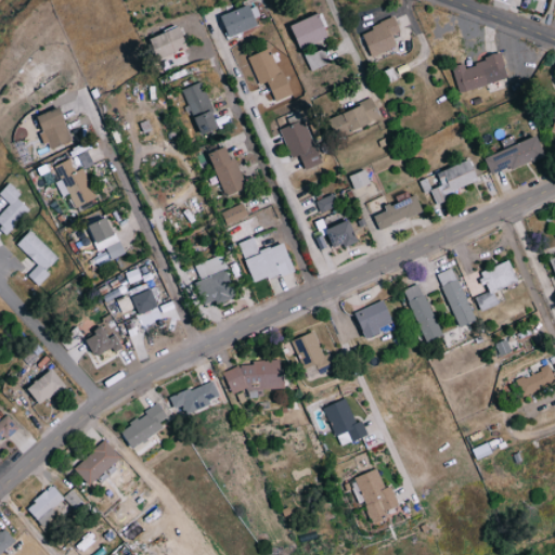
[(258,26),(252,4),(221,14),(228,36),(258,26)]
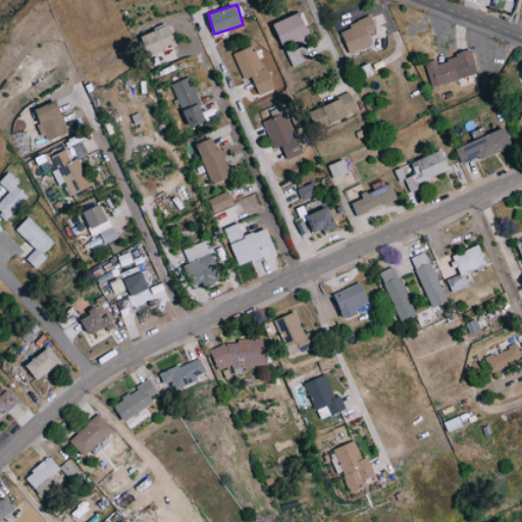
[(310,36),(301,12),(274,22),(282,46),(310,36)]
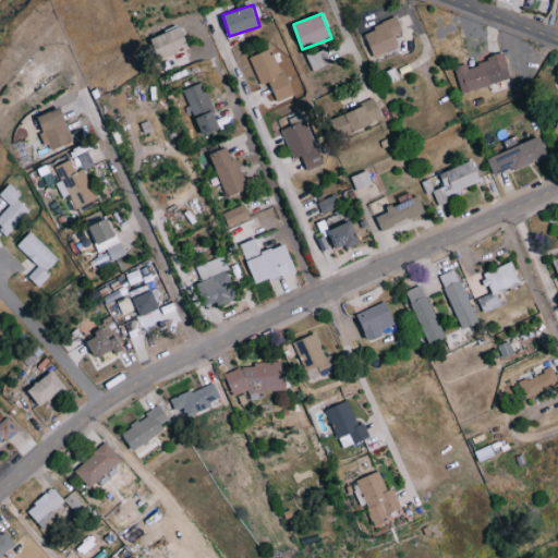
[(373,56),(399,48),(393,33),(402,31),(398,19),(365,29),(373,56)]
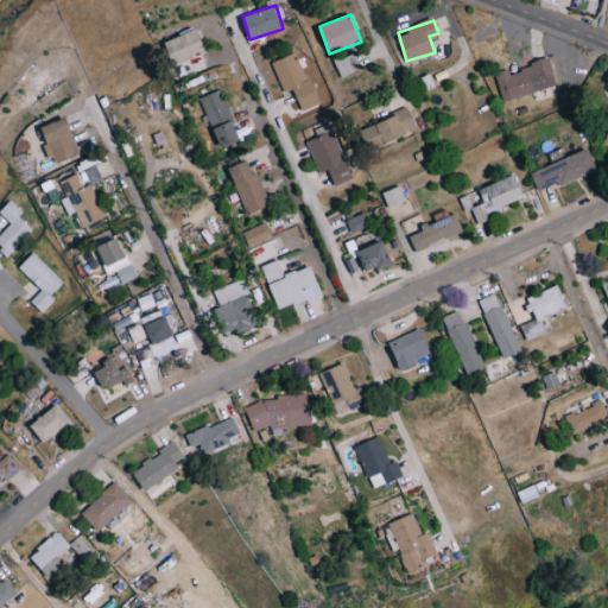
[(207,50),(196,27),(165,42),(175,64),(207,50)]
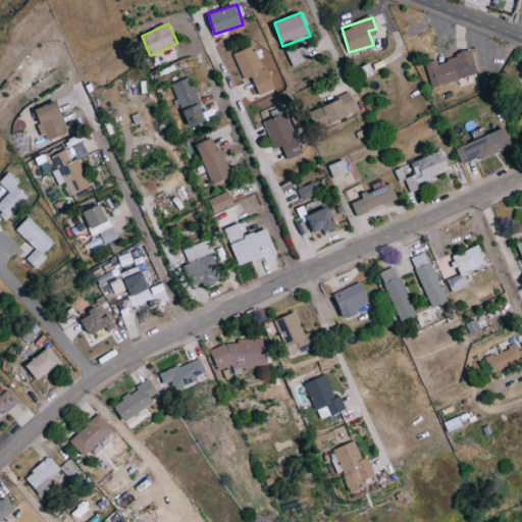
[(233,53),(243,80),(252,76),(258,95),(273,90),(256,45),(233,53)]
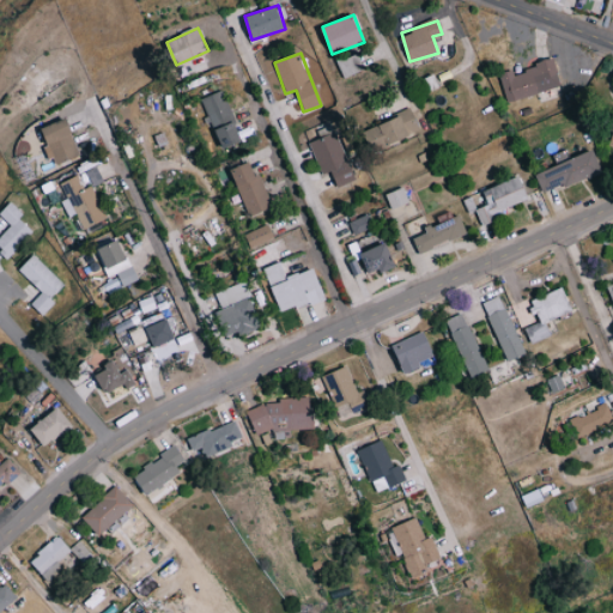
[(363,71),(357,53),(337,60),(343,77),(363,71)]
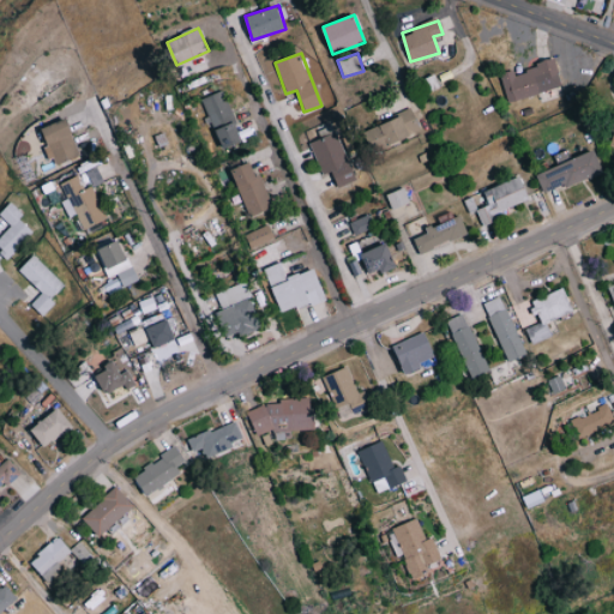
[(561,88),(554,61),(515,71),(513,70),(500,73),(507,102),(561,88)]
